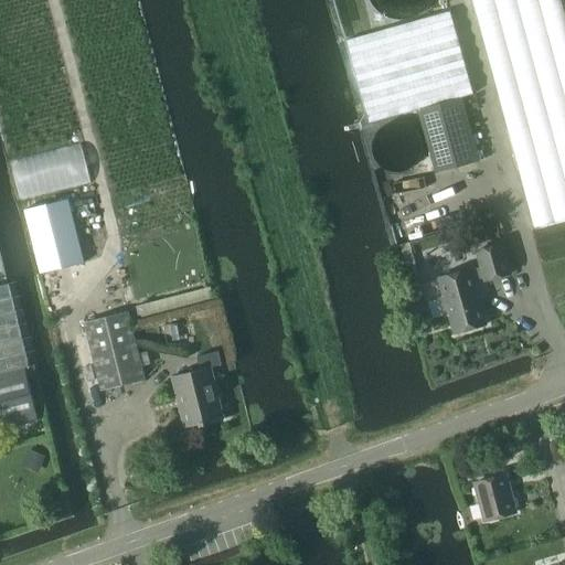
[(564,20),(560,0),(471,0),(534,227),(564,219),(564,20)]
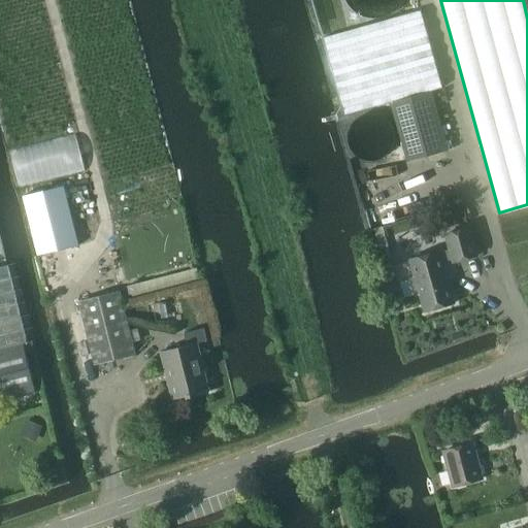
[(391,102),(431,92),(442,88),(421,10),(324,38),(345,116),(391,102)]
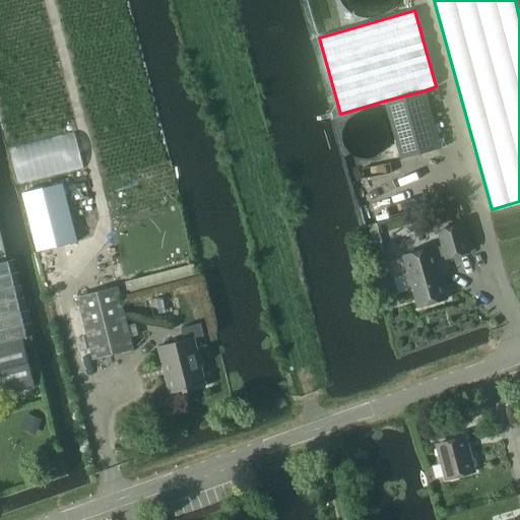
[(425,90),(385,101),(401,159),(441,149),(425,90)]
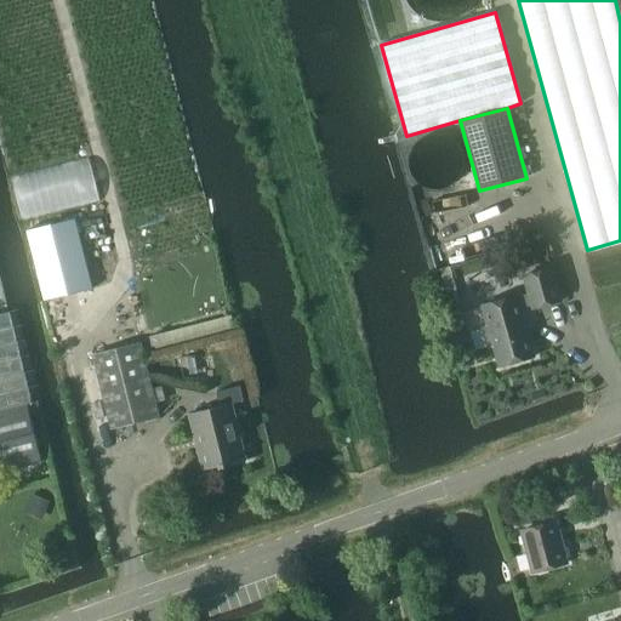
[(74,218),(27,231),(45,301),(92,289),(74,218)]
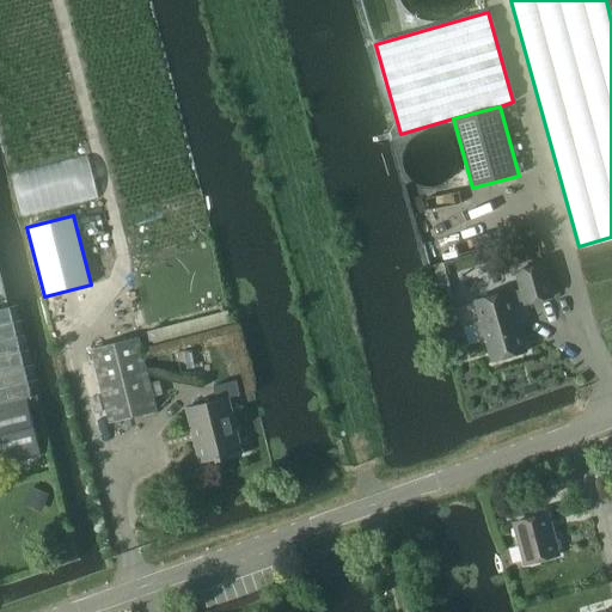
[(444,263),(433,265),(444,304),(453,300),(444,263)]
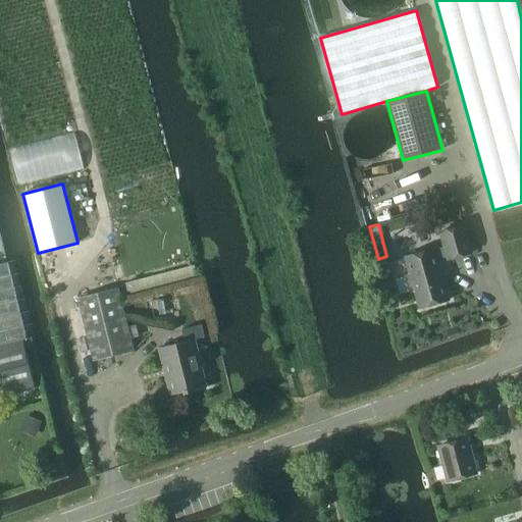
[(410,274),(406,276),(410,293),(415,292),(420,309),(449,301),(437,260),(447,257),(448,260),(472,254),(464,225),(440,232),(445,247),(434,250),(434,249),(405,257),(410,274)]
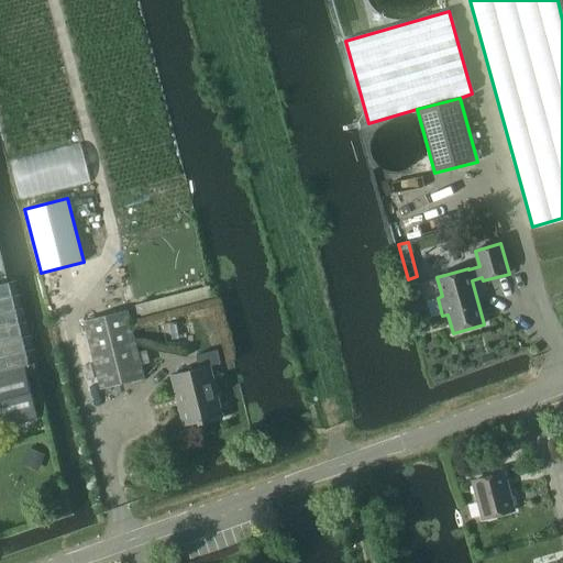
[(0,373),(25,367),(29,366),(8,283),(0,284),(0,373)]
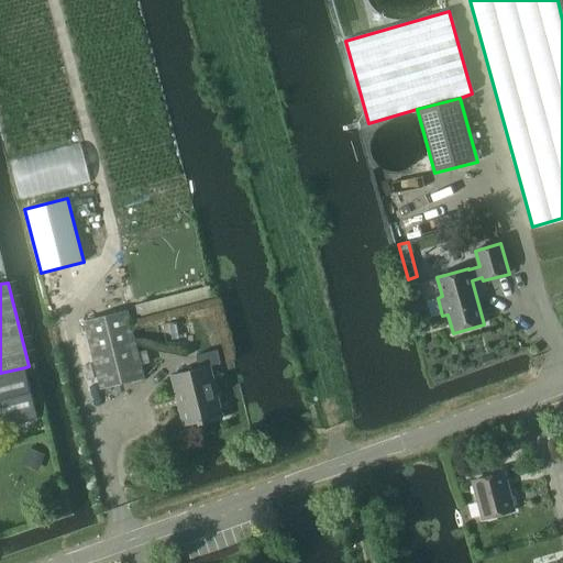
[(145,304),(134,306),(138,319),(148,316),(145,304)]
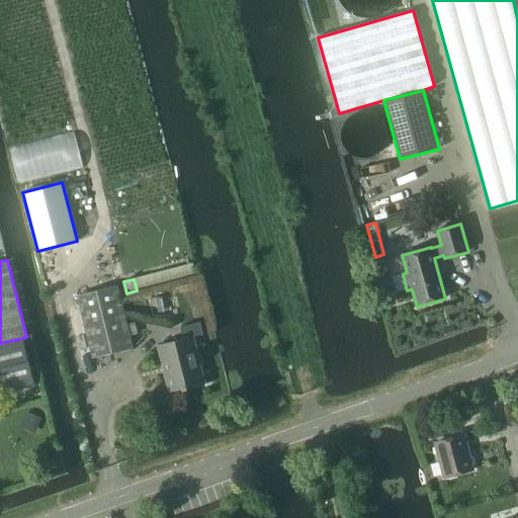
[(77,295),(93,359),(133,349),(116,286),(77,295)]
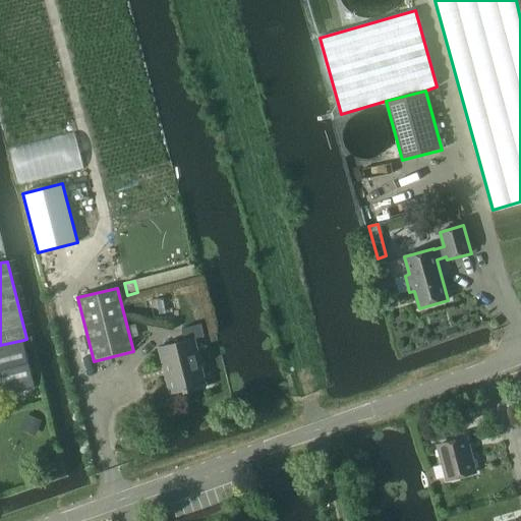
[(184,341),(159,347),(159,349),(163,348),(173,393),(170,394),(170,395),(184,392),(184,394),(188,392),(188,391),(216,384),(216,383),(206,386),(194,339),(205,337),(201,325),(181,329),(184,341)]
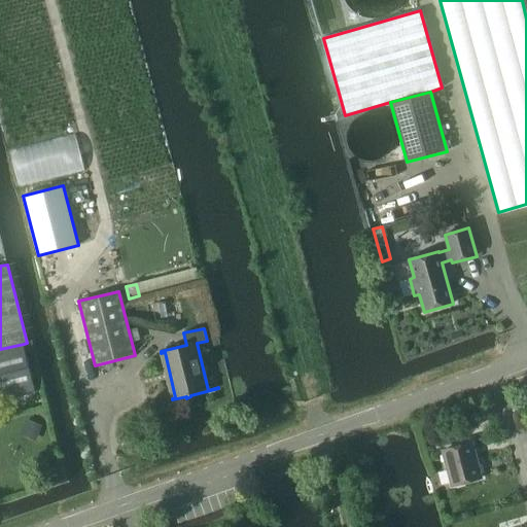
[(24,344),(0,349),(0,400),(35,392),(24,344)]
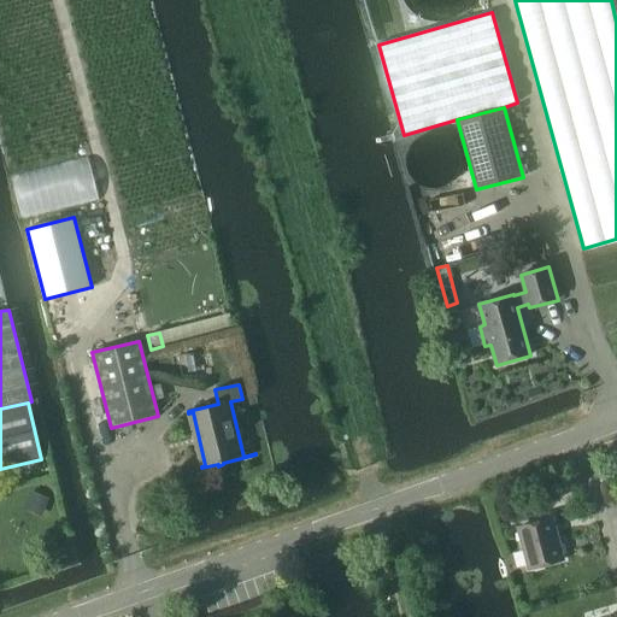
[(48,498),(34,492),(27,506),(42,512),(48,498)]
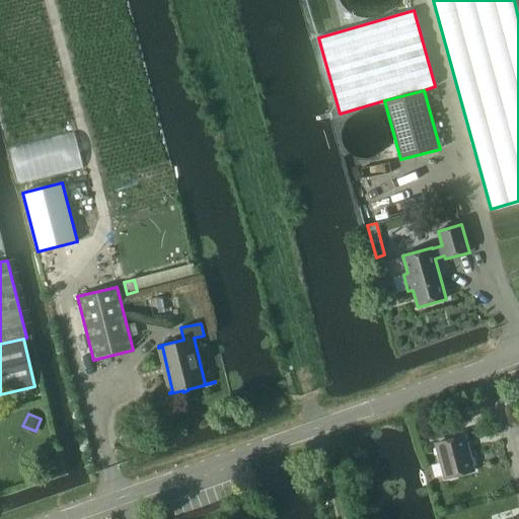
[(435,445),(445,479),(474,471),(465,437),(435,445)]
